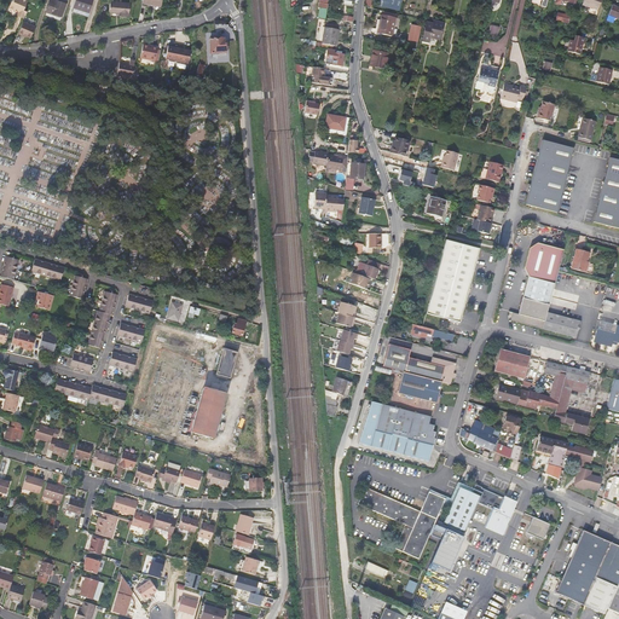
[(17,11),(21,0),(11,0),(9,9),(13,10),(17,11)]
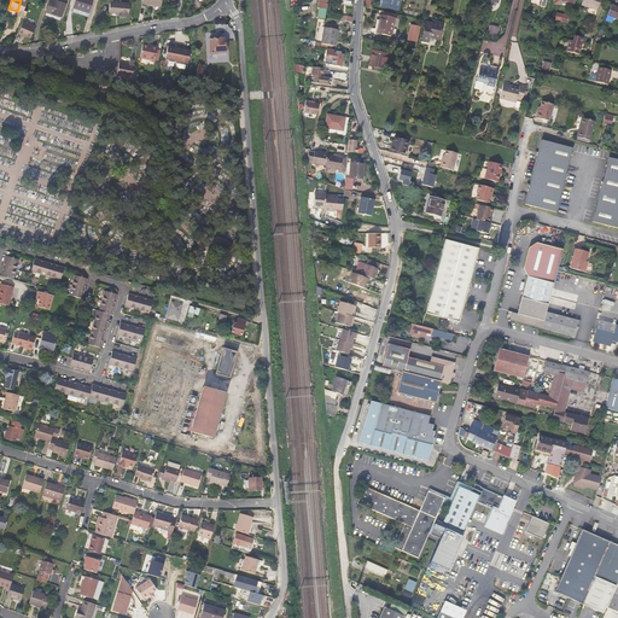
[(27,0),(21,0),(17,11),(18,12),(17,13),(16,16),(24,18),(27,12),(23,10),(27,0)]
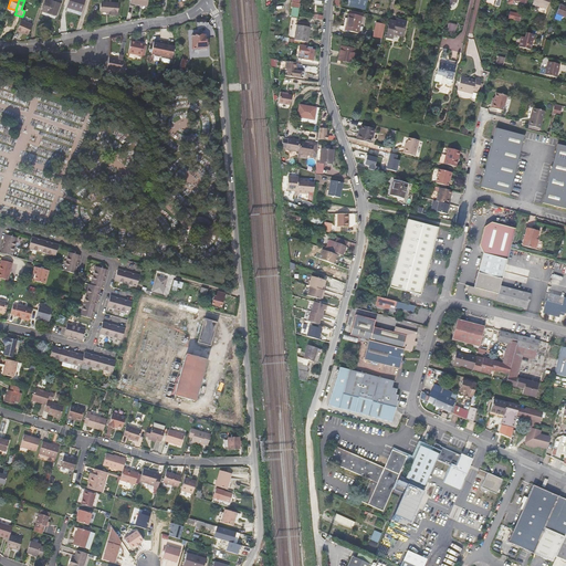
[(41,13),(54,18),(55,14),(60,3),(50,0),(44,0),(42,10),(41,13)]
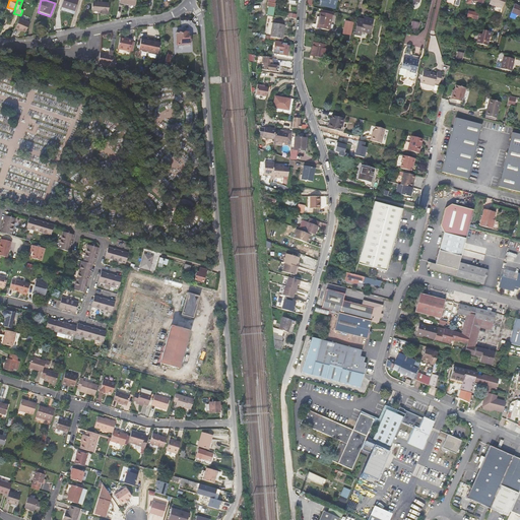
[(63,0),(60,10),(74,14),(78,0),(63,0)]
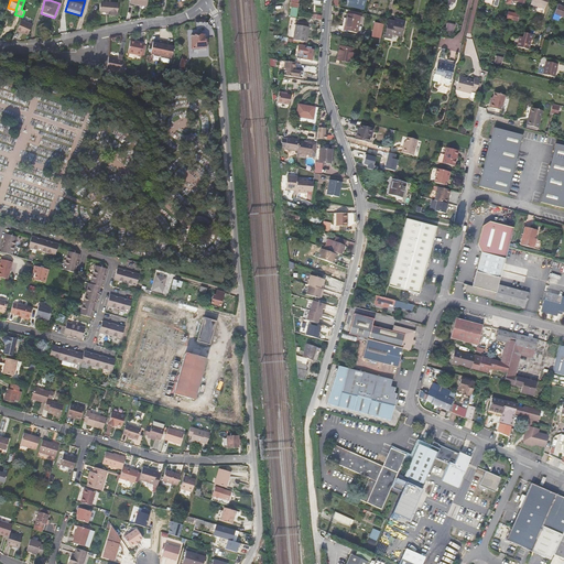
[(364,10),(365,0),(345,0),(344,6),(364,10)]
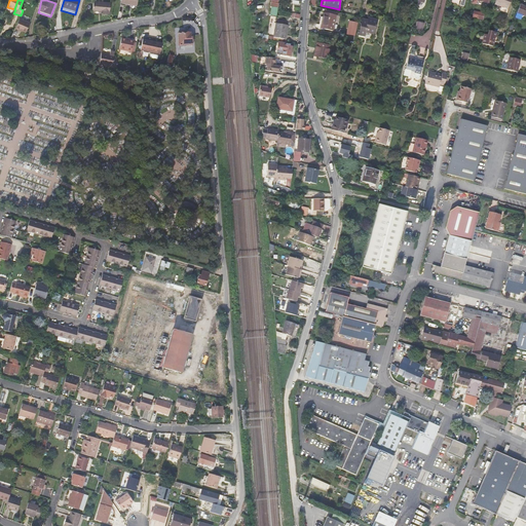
[(92,10),(101,11),(104,11),(104,14),(109,14),(111,3),(94,1),(92,10)]
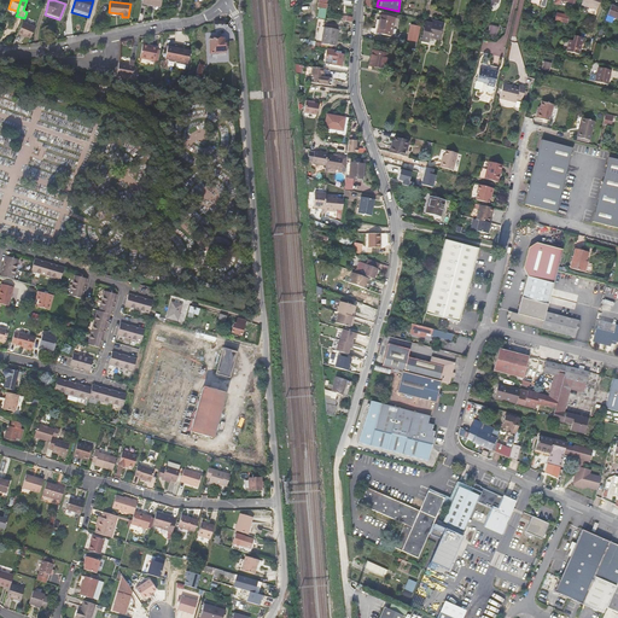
[(617,7),(611,5),(605,21),(612,23),(613,17),(617,18),(617,7)]
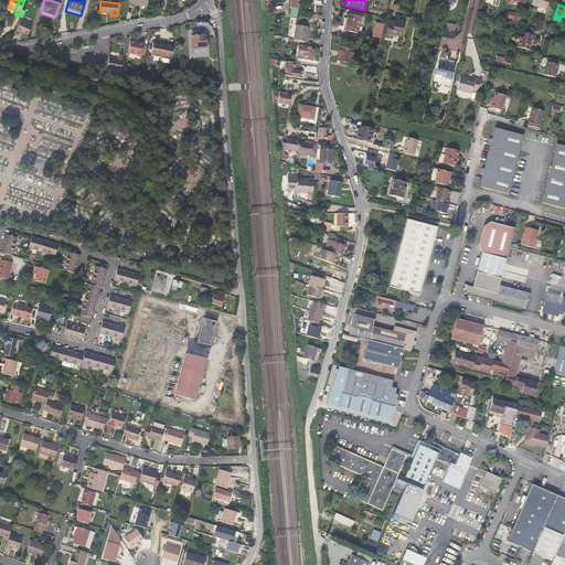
[(519,21),(520,14),(509,12),(508,19),(519,21)]
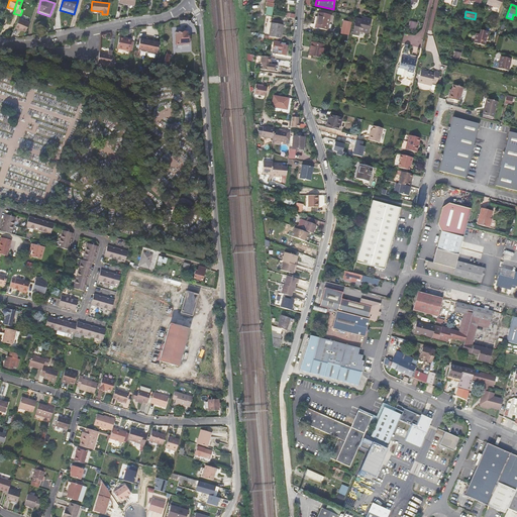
[(326,30),(330,15),(319,12),(318,16),(315,16),(313,28),(318,29),(319,28),(326,30)]
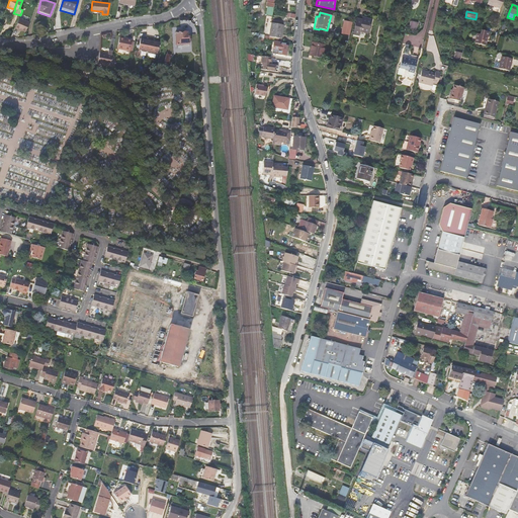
[(29,21),(19,17),(15,27),(19,29),(19,28),(26,30),(29,21)]
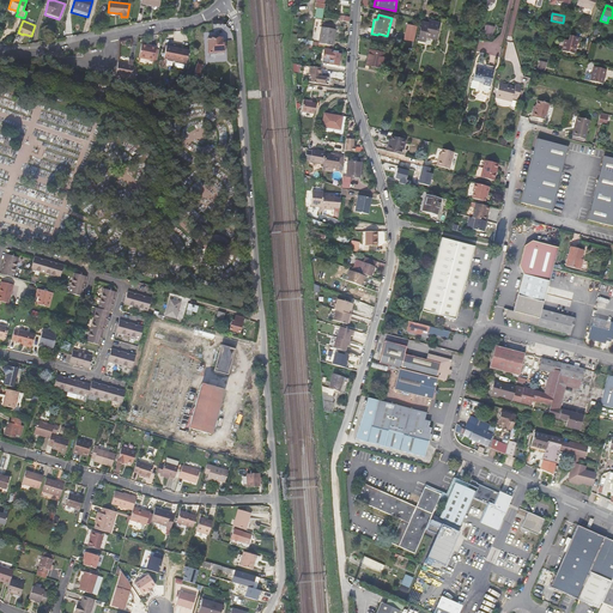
[(439,23),(430,22),(429,24),(428,24),(423,23),(418,42),(424,44),(426,37),(436,40),(439,23)]
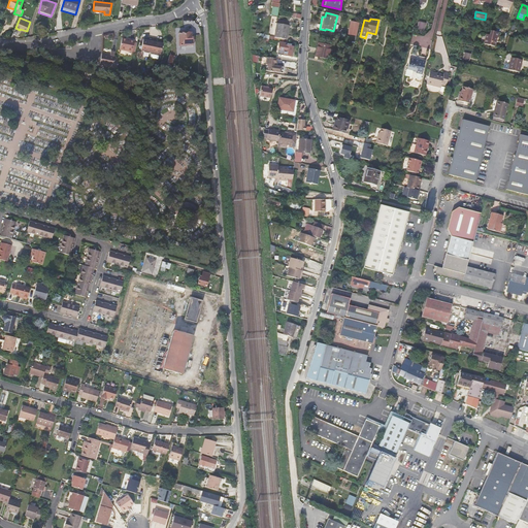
[(359,23),(351,21),(348,34),(356,36),(359,23)]
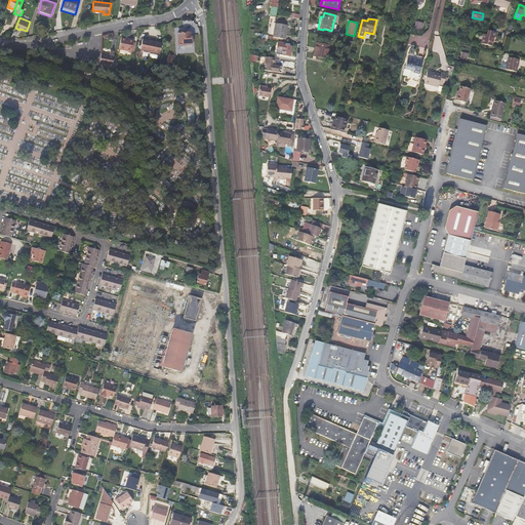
[(421,31),(423,23),(416,22),(414,29),(421,31)]
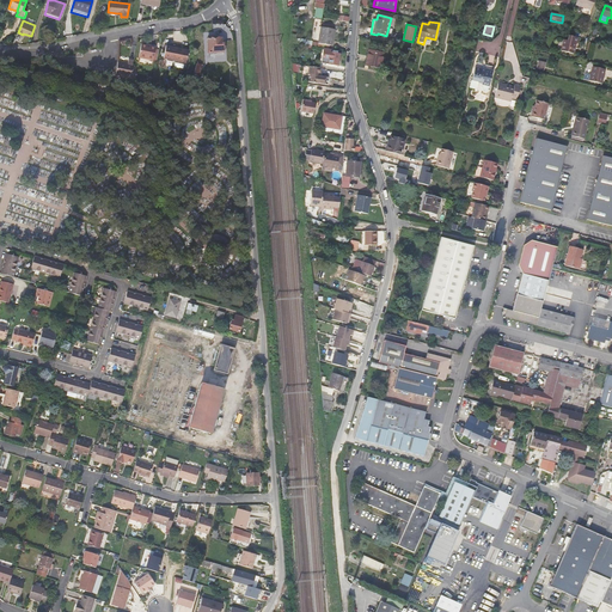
[(322,28),(318,43),(331,46),(334,30),(322,28)]
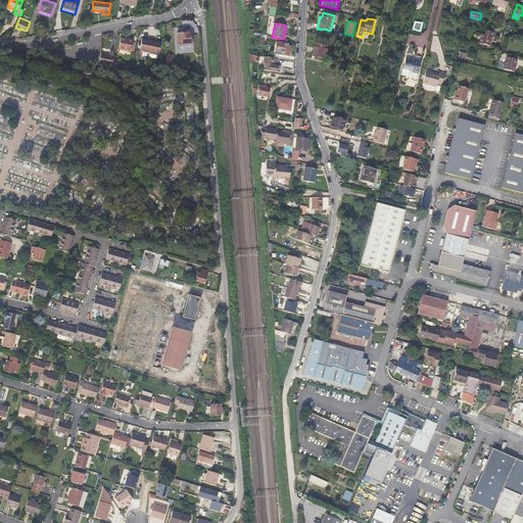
[(189,42),(189,30),(176,31),(177,42),(189,42)]
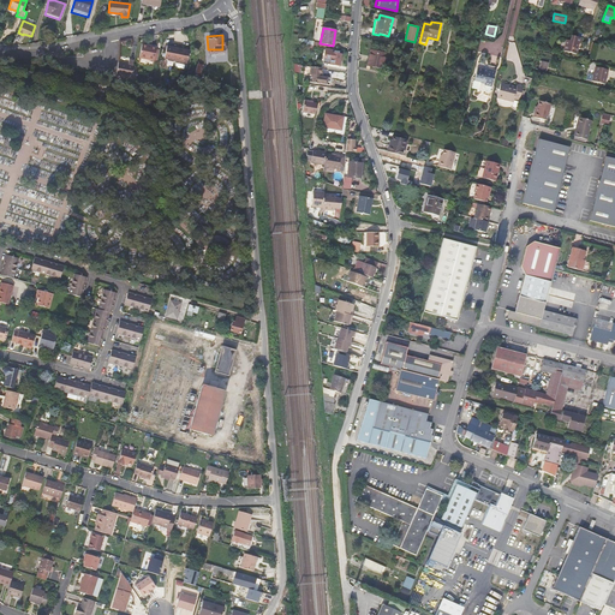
[(567,40),(565,51),(575,54),(580,37),(575,36),(571,35),(569,41),(567,40)]
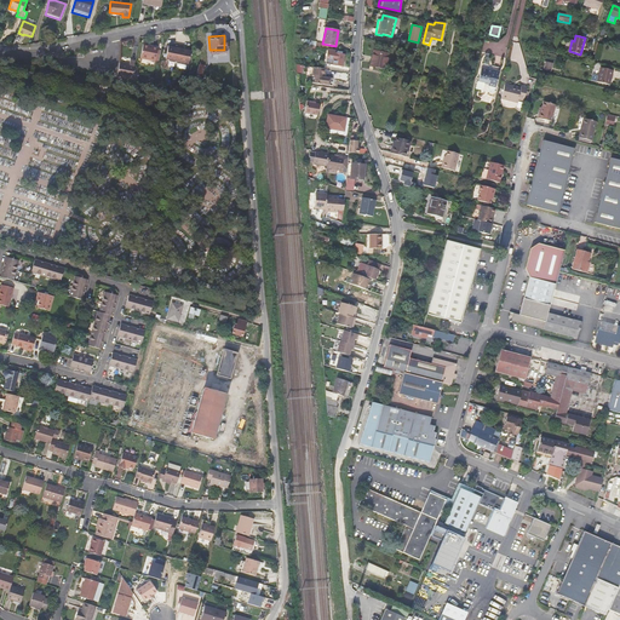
[(147,45),(147,42),(142,41),(139,56),(153,58),(155,46),(150,45),(147,45)]
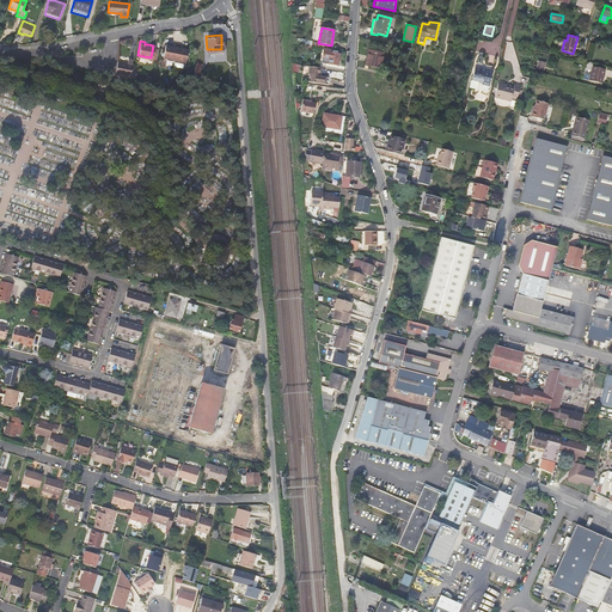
[(188,51),(166,47),(163,60),(185,63),(188,51)]
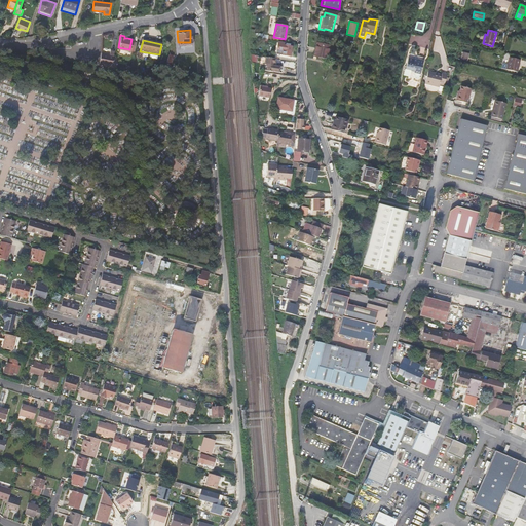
[(285,45),(285,43),(278,42),(276,54),(291,57),(292,46),(285,45)]
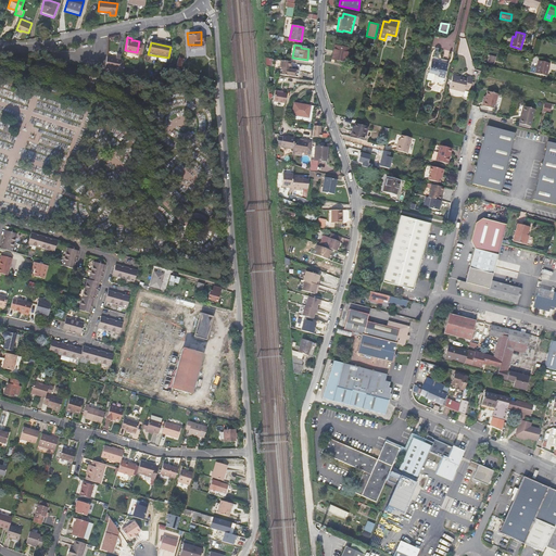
[(345,62),(348,49),(335,46),(332,59),(345,62)]
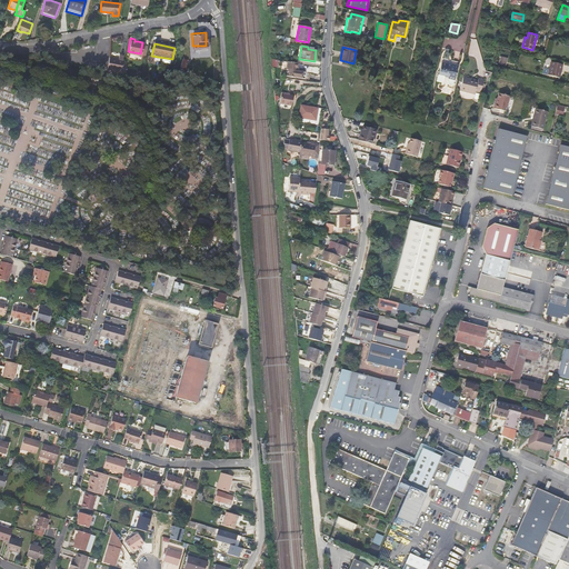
[(126,63),(121,62),(122,57),(122,53),(118,52),(117,56),(117,57),(108,56),(106,67),(125,71),(126,63)]
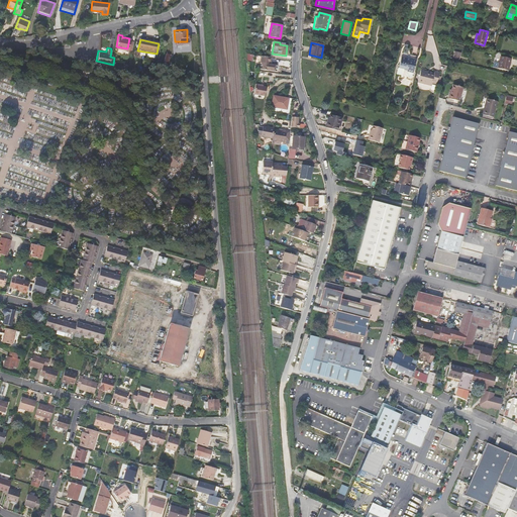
[(460,60),(461,54),(455,52),(454,55),(453,58),(460,60)]
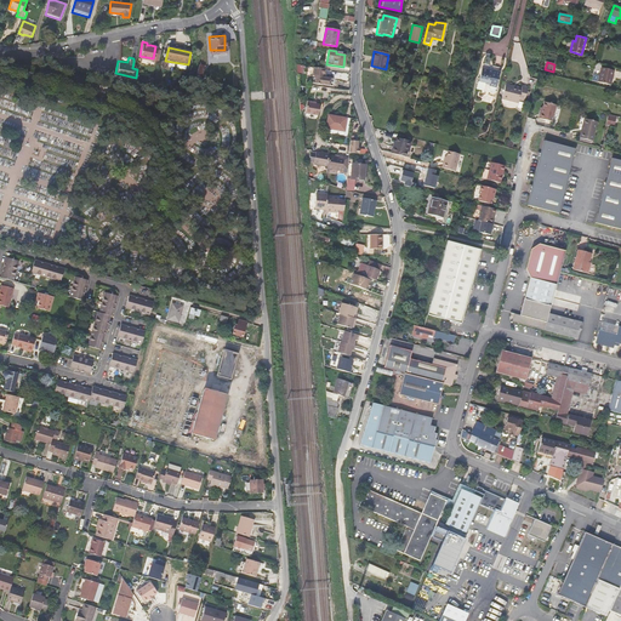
[(496,87),(500,68),(483,64),(479,81),(477,89),(484,90),(485,83),(489,84),(489,86),(490,86),(490,89),(493,92),(495,93),(496,87)]
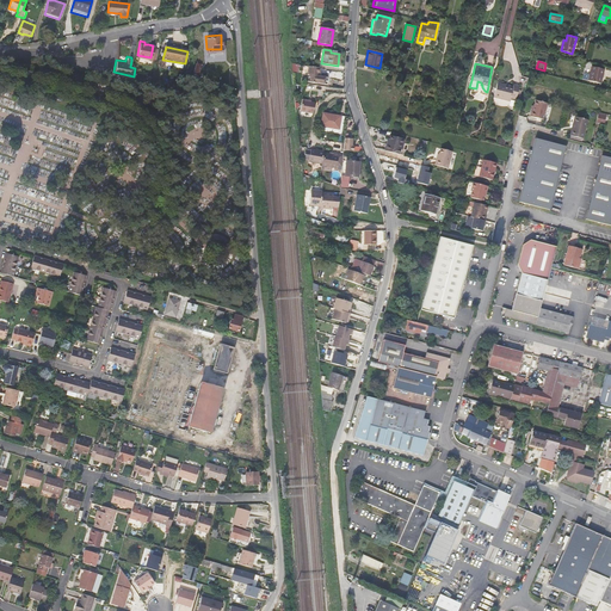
[(315,67),(310,66),(309,74),(310,74),(309,82),(319,84),(319,82),(332,85),(332,78),(320,75),(321,68),(315,67)]
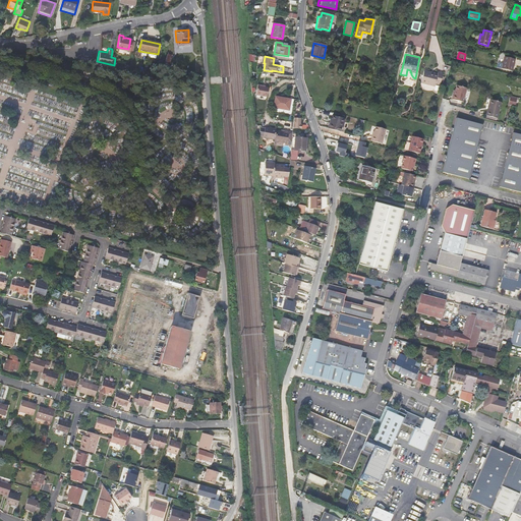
[(499,64),(498,68),(512,71),(515,59),(505,57),(503,65),(499,64)]
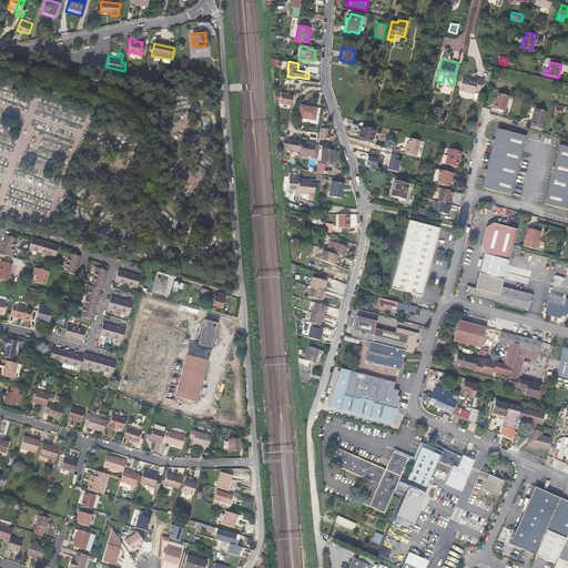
[(477,79),(477,81),(476,82),(469,81),(469,79),(463,77),(459,90),(474,94),(475,91),(479,92),(480,88),(483,80),(477,79)]
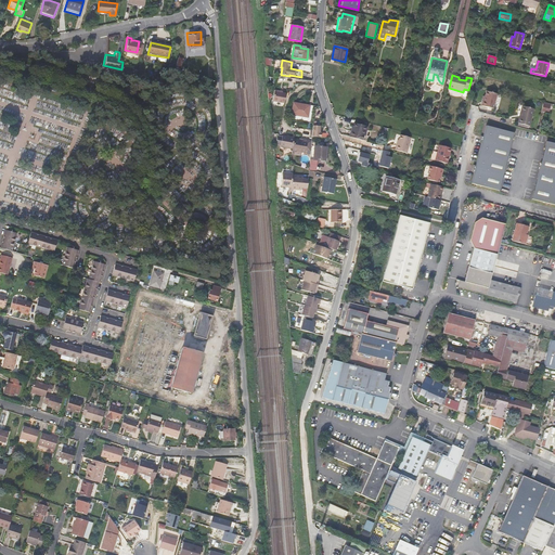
[(493,108),(497,94),(486,91),(482,106),(493,108)]
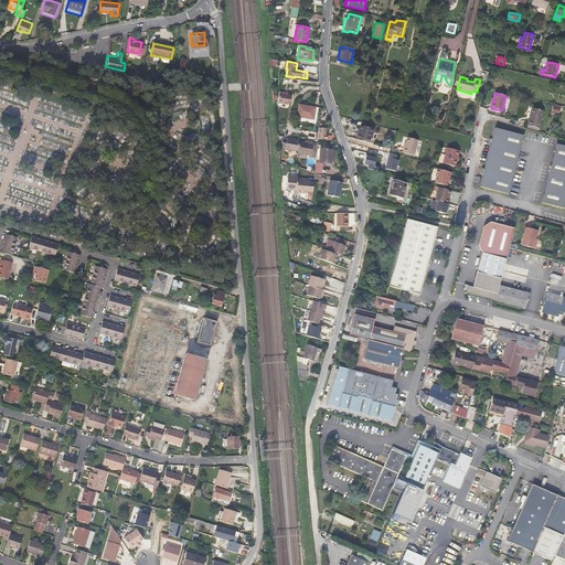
[(287,95),(279,94),(277,104),(289,106),(291,96),(287,95)]
